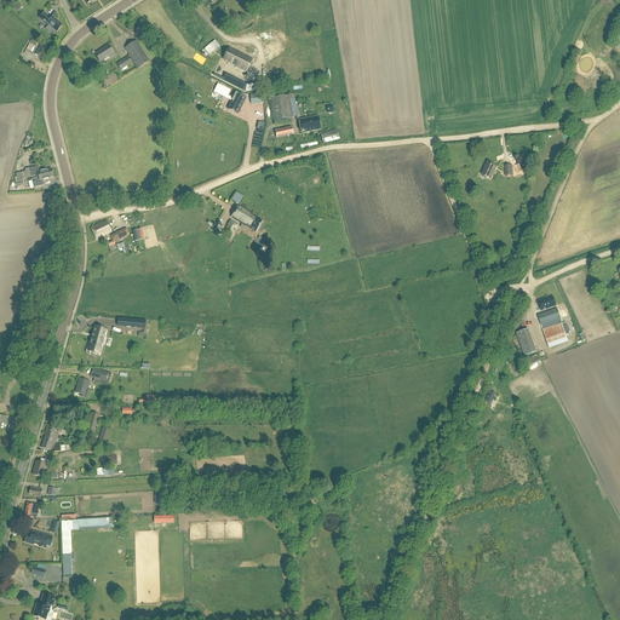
[(51,19),(44,13),(39,18),(46,26),(46,24),(56,33),(62,27),(52,17),(51,19)]
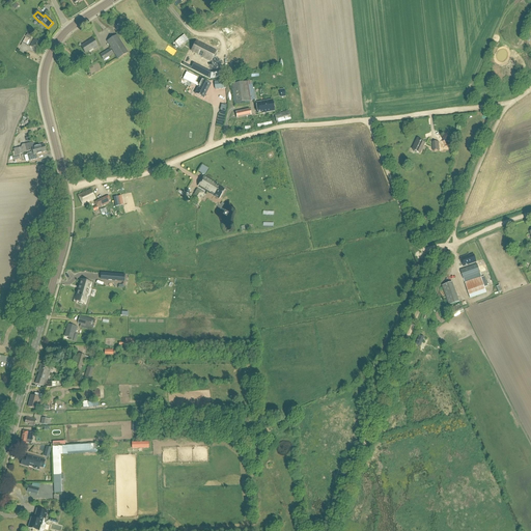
[(117,59),(128,53),(116,35),(107,42),(117,59)]
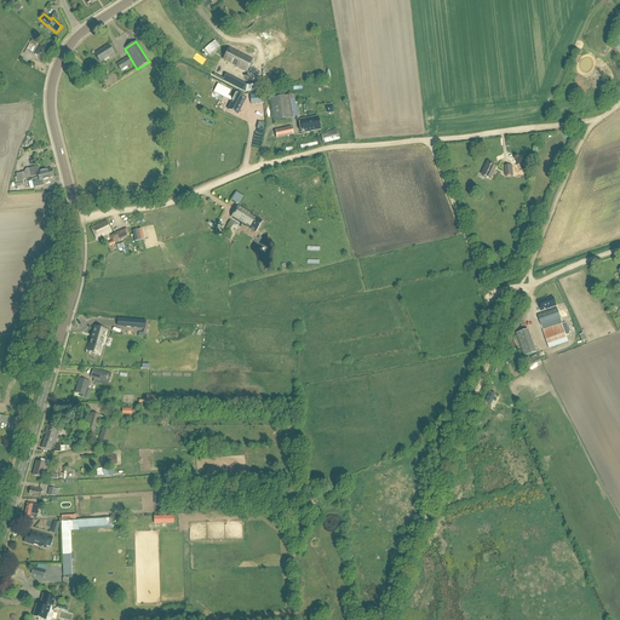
[(42,59),(49,50),(40,45),(34,55),(42,59)]
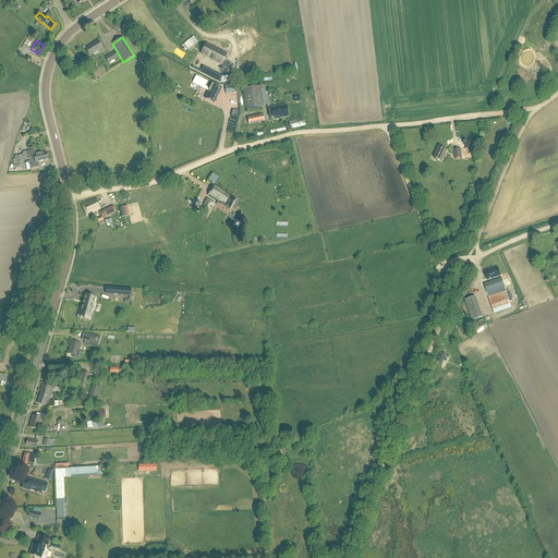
[(98,53),(104,50),(98,41),(85,49),(89,57),(97,52),(98,53)]
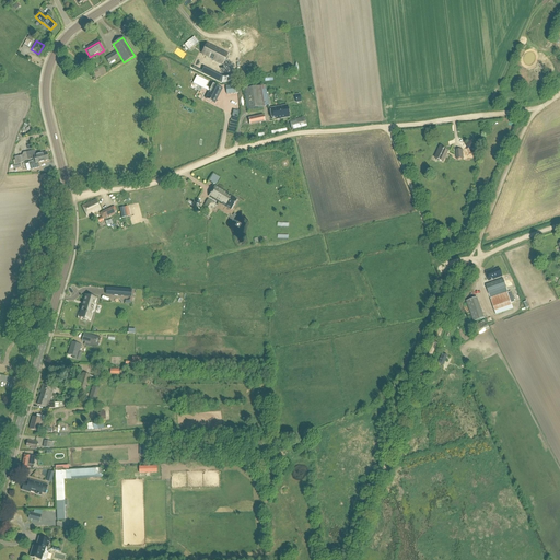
[(206,44),(202,50),(208,53),(207,57),(220,63),(225,54),(206,44)]
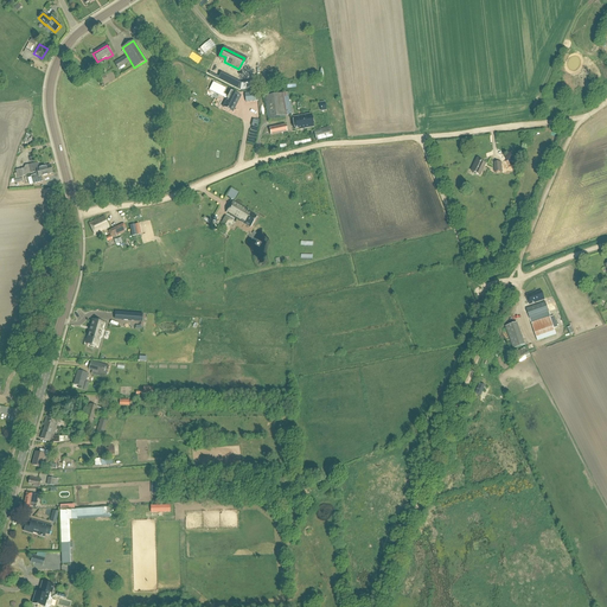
[(126,56),(114,64),(119,70),(129,62),(126,56)]
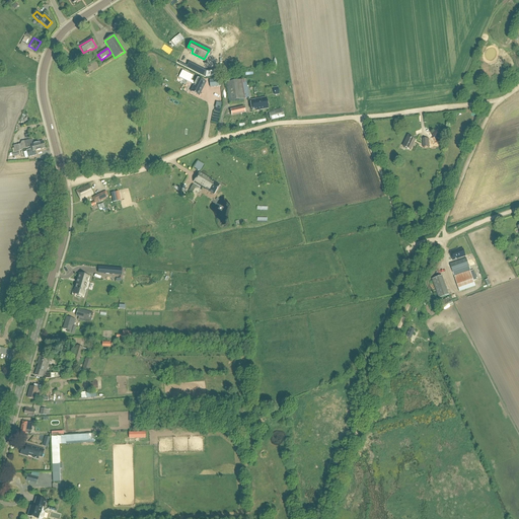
[(189,64),(187,68),(200,75),(203,70),(189,64)]
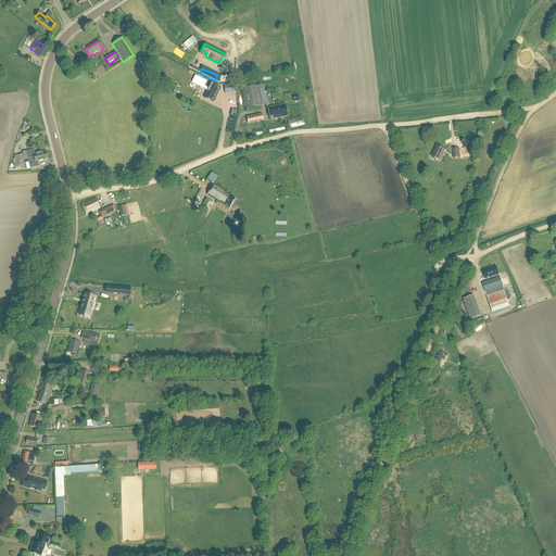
[(191,84),(207,91),(206,92),(207,92),(204,99),(213,103),(220,88),(211,84),(209,88),(204,86),(207,81),(206,81),(196,76),(196,75),(191,84)]
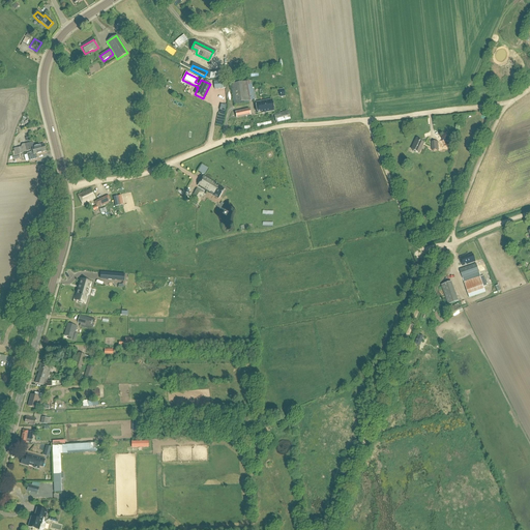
[(234,105),(255,100),(251,82),(231,85),(234,105)]
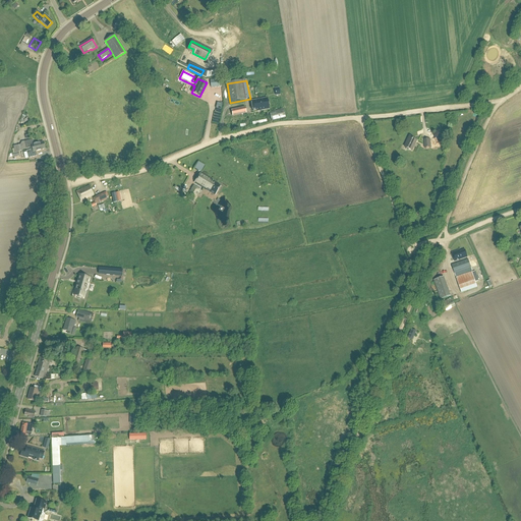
[(261,110),(261,111),(269,110),(267,99),(250,102),(252,112),(261,110)]
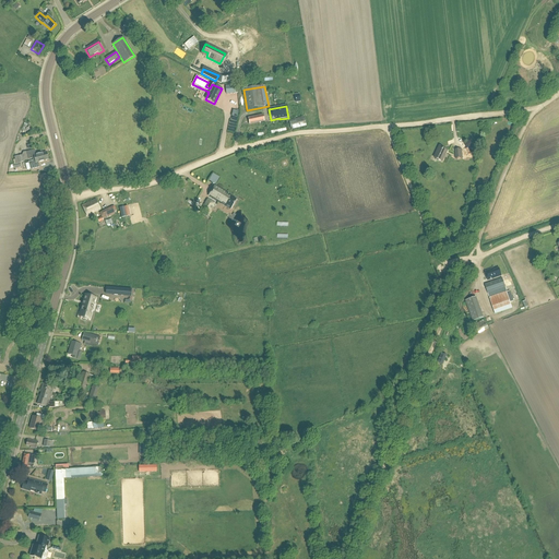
[(261,122),(260,116),(248,119),(249,125),(261,122)]
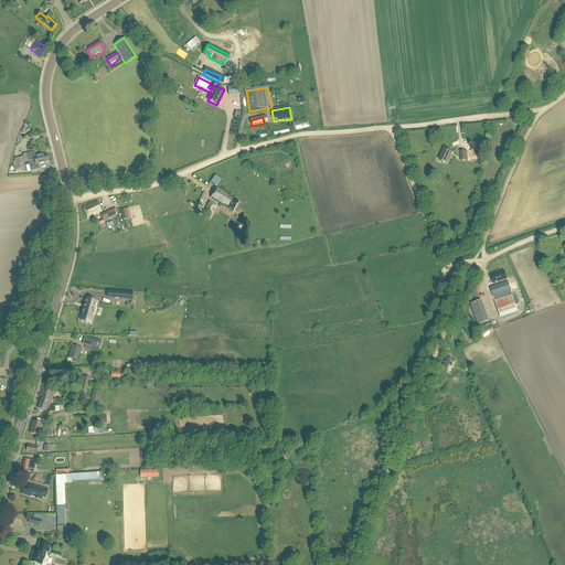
[(295,132),(309,128),(307,118),(291,123),(295,132)]
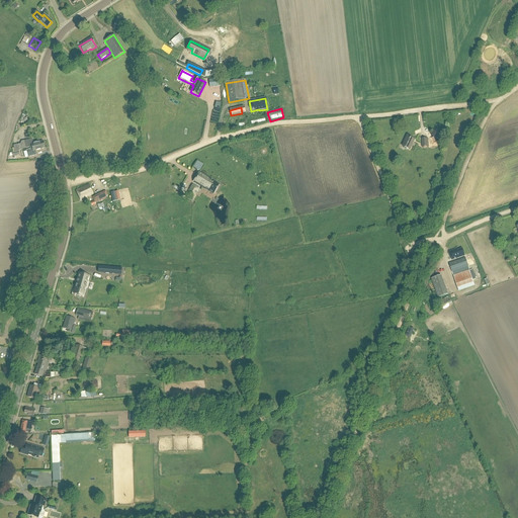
[(234,119),(235,126),(255,124),(255,120),(260,119),(260,116),(234,119)]
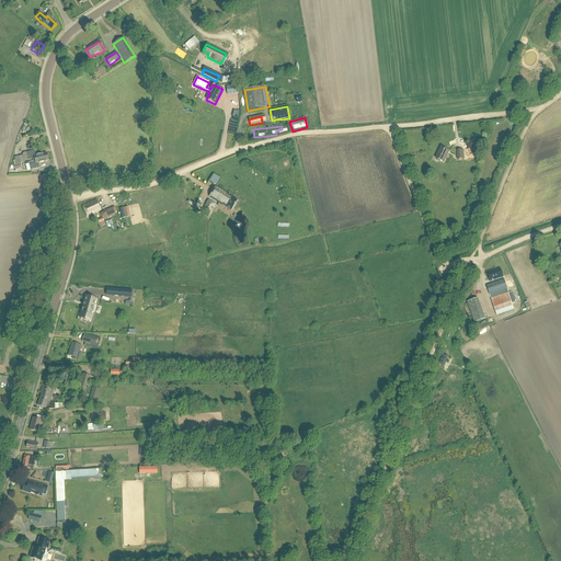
[(444,162),(448,152),(441,148),(436,159),(444,162)]
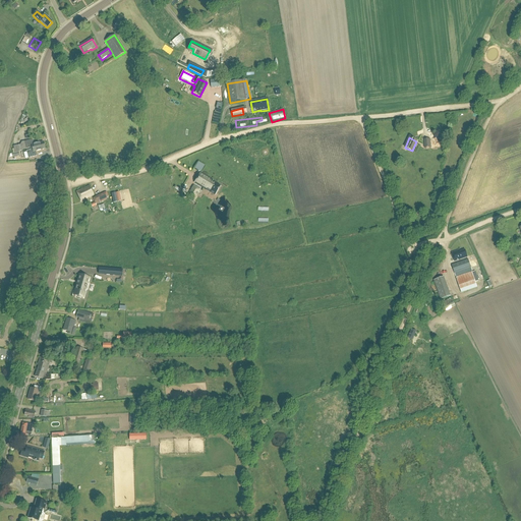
[(39,148),(44,147),(43,142),(32,146),(31,140),(23,142),(24,146),(20,147),(13,148),(14,154),(18,153),(21,152),(21,151),(30,149),(30,150),(33,149),(32,149),(39,147),(39,148)]
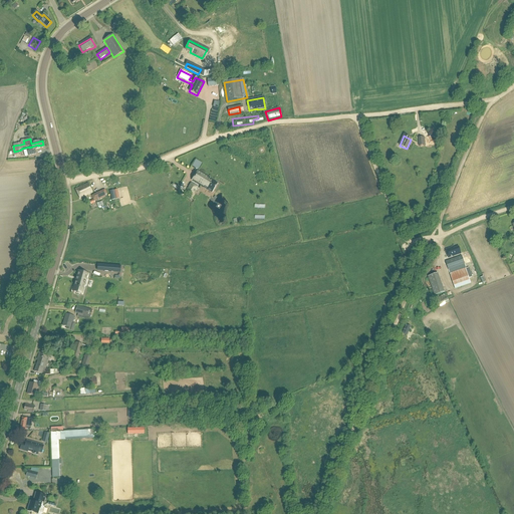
[(44,148),(43,145),(38,146),(38,145),(31,147),(32,147),(29,148),(30,151),(26,152),(27,157),(34,155),(33,151),(44,148)]
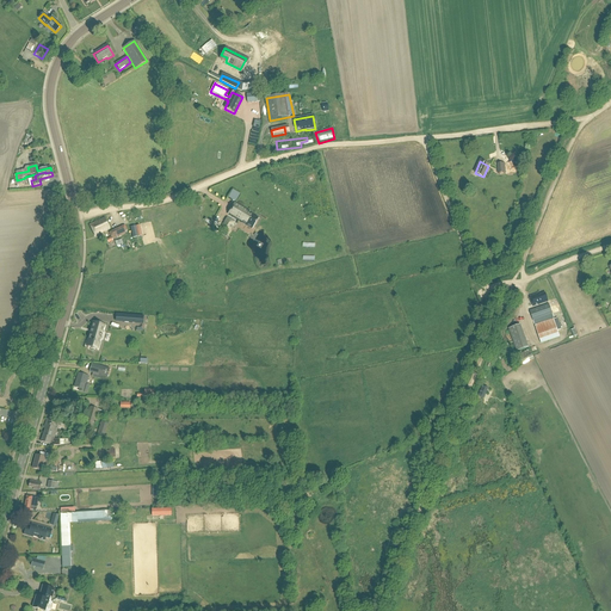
[(248,213),(235,204),(228,215),(235,218),(239,220),(238,221),(252,229),(258,220),(247,214),(248,213)]
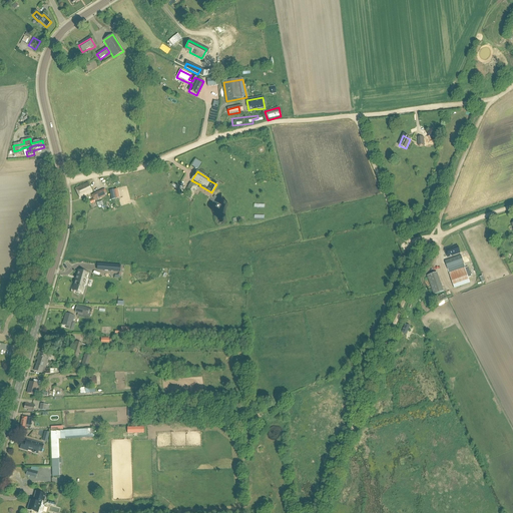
[(79,198),(92,192),(88,183),(75,189),(79,198)]
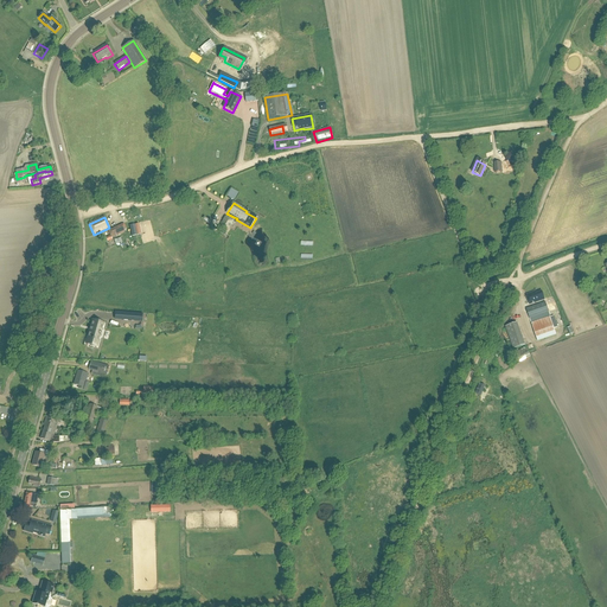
[(108,242),(113,240),(112,238),(116,236),(125,232),(123,230),(127,229),(125,224),(108,231),(110,236),(106,238),(108,242)]
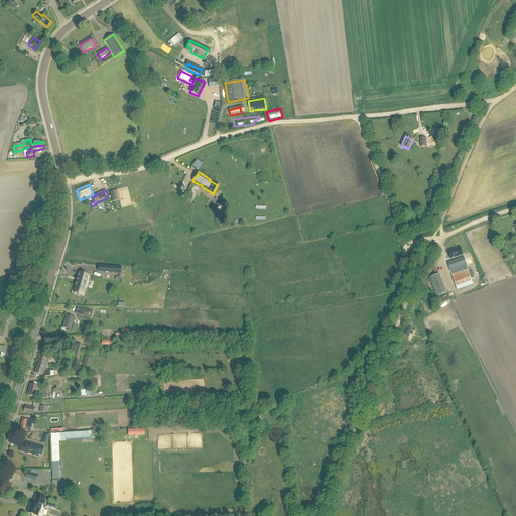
[(463,255),(461,248),(456,250),(456,248),(446,251),(449,260),(463,255)]
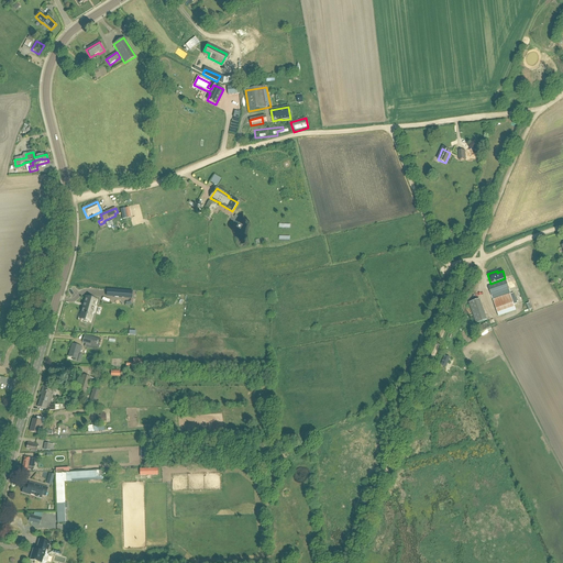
[(493,300),(510,294),(506,280),(488,287),(493,300)]
